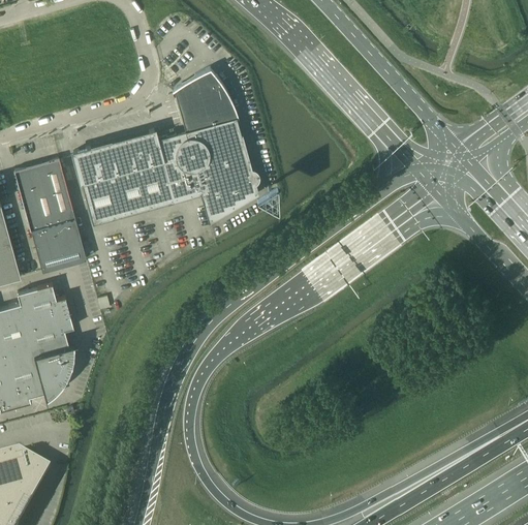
[(206,72),(200,74),(195,78),(191,80),(186,83),(182,86),(177,90),(173,93),(174,94),(175,93),(177,98),(184,124),(186,132),(175,135),(174,133),(167,134),(168,136),(157,140),(155,131),(149,133),(97,148),(91,150),(91,149),(86,151),(80,153),(80,152),(73,154),(75,161),(93,225),(203,195),(210,222),(257,194),(255,185),(257,182),(258,179),(257,175),(255,173),(251,172),(237,119),(238,119),(239,121),(240,120),(238,115),(236,110),(234,105),(231,100),(229,96),(226,91),(223,87),(221,82),(218,78),(214,73),(211,69),(206,72)]
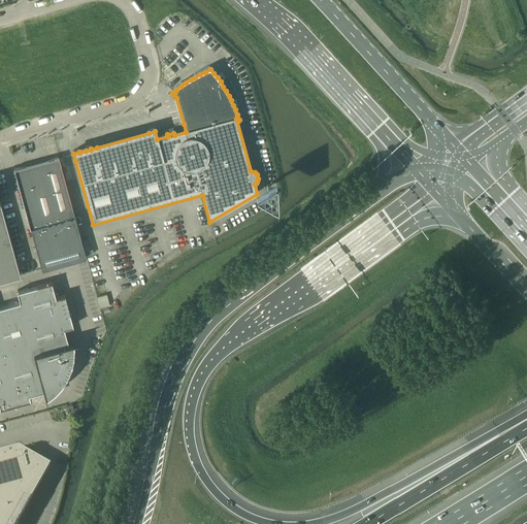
[(59,160),(15,172),(15,173),(37,253),(42,272),(71,265),(87,261),(63,173),(59,160)]
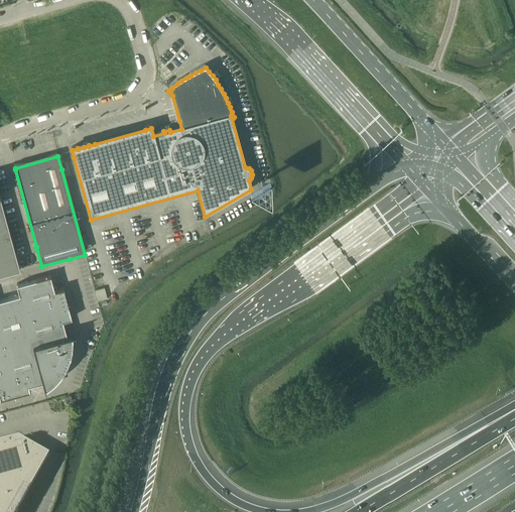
[(0,277),(20,272),(0,197),(0,277)]
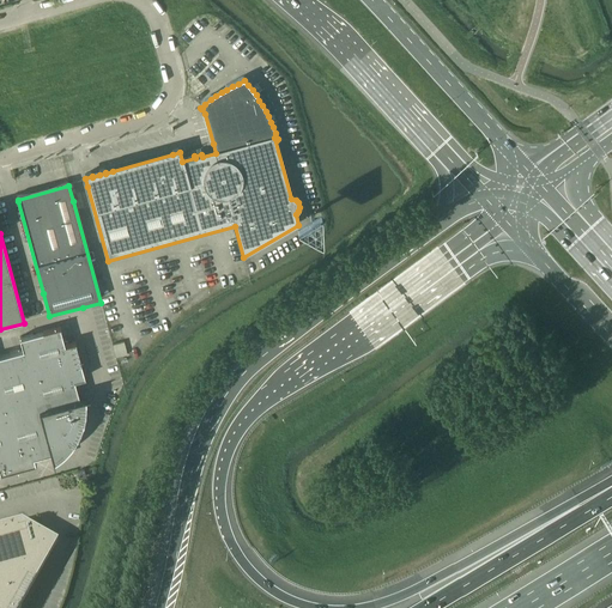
[(66,348),(61,330),(20,341),(23,353),(0,359),(0,474),(1,476),(0,476),(0,478),(37,467),(36,467),(35,461),(52,456),(53,462),(54,461),(55,463),(60,460),(66,454),(71,449),(76,442),(79,436),(82,432),(83,429),(85,421),(85,419),(86,413),(86,411),(86,405),(86,402),(86,400),(86,399),(80,401),(76,384),(86,381),(86,380),(85,380),(77,348),(77,346),(77,345),(66,348)]
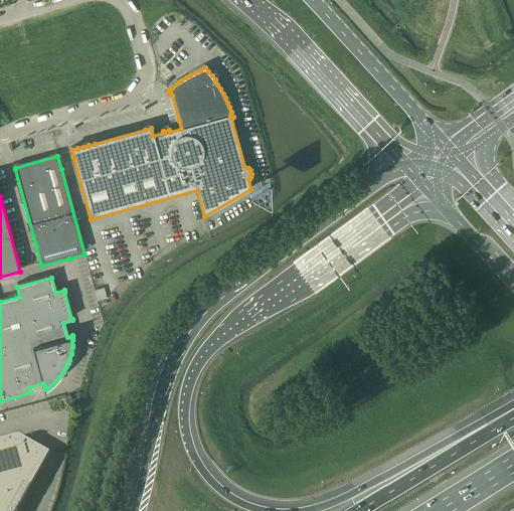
[(40,461),(17,448),(0,452),(0,510),(21,510),(30,495),(48,465),(40,461)]
